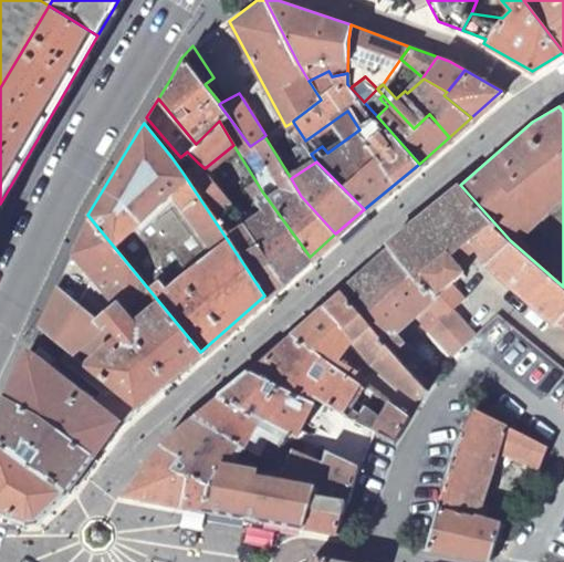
[(183,173),(264,295),(281,281),(242,222),(227,197),(205,168),(198,163),(183,173)]
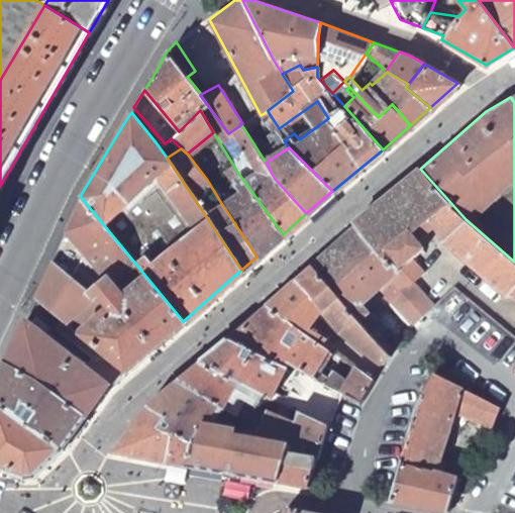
[(351,220),(354,223),(397,267),(409,255),(421,245),(410,231),(417,225),(423,219),(432,224),(444,239),(444,241),(504,293),(509,288),(514,281),(514,262),(466,219),(420,169),(418,167),(388,191),(351,220)]
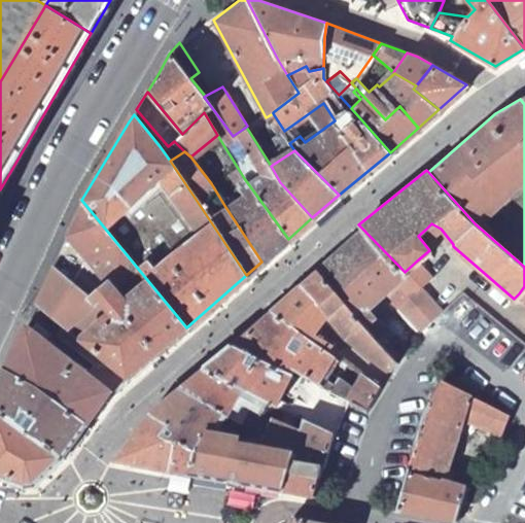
[(225,207),(261,262),(288,239),(244,178),(235,184),(242,196),(225,207)]
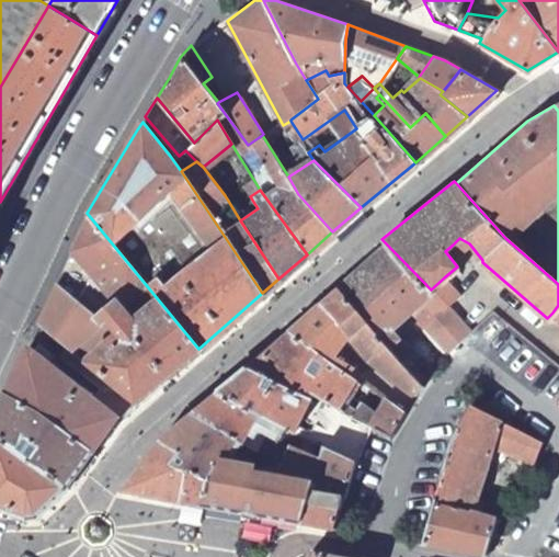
[(67,343),(136,400),(168,375),(198,349),(87,213),(82,224),(63,265),(43,308),(37,319),(67,343)]
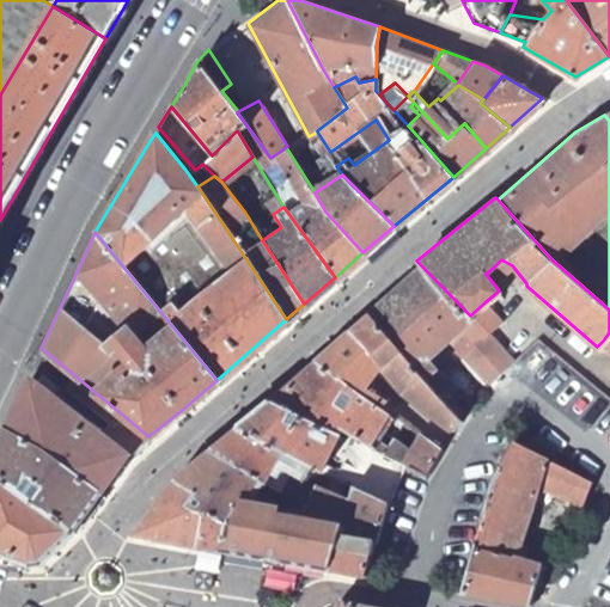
[(420,264),(366,312),(438,393),(447,384),(432,366),(431,367),(422,357),(457,329),(470,316),(420,264)]
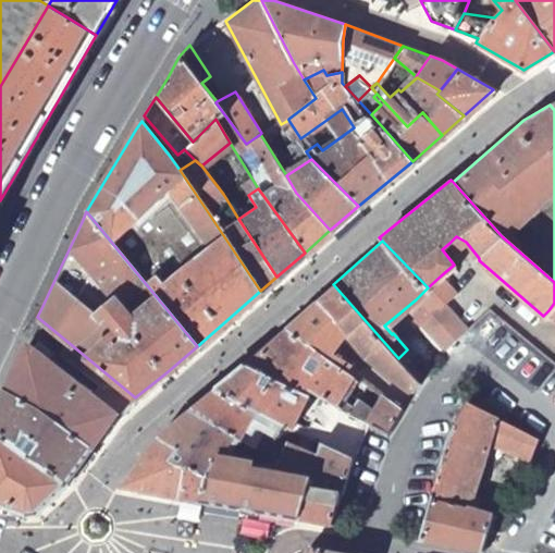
[(428,287),(442,299),(453,289),(441,275),(428,287)]
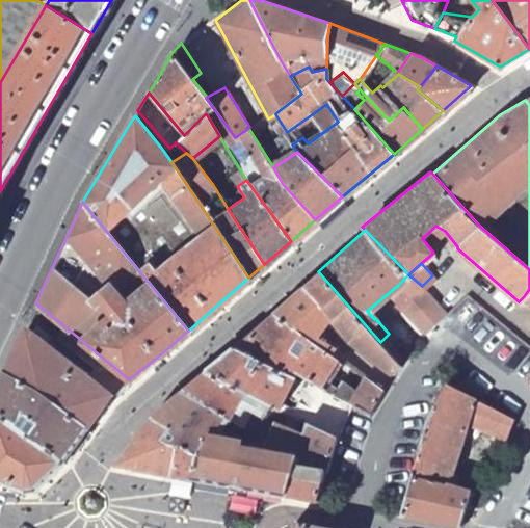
[(351,340),(392,371),(398,364),(380,342),(318,271),(301,286),(329,316),(351,340)]
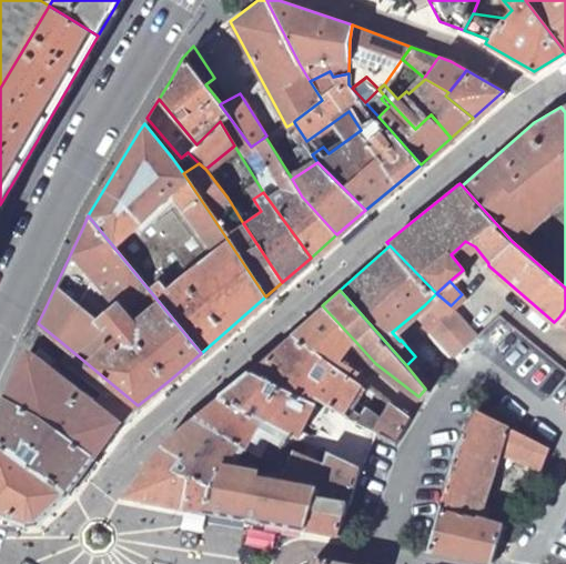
[(436,293),(424,305),(436,318),(425,329),(450,353),(473,330),(450,306),(451,305),(436,293)]
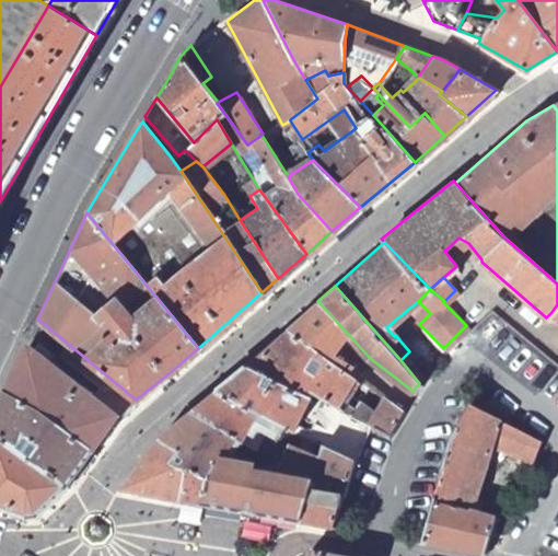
[(287,328),(355,379),(361,370),(351,362),(337,355),(344,348),(337,344),(347,333),(317,301),(287,328)]
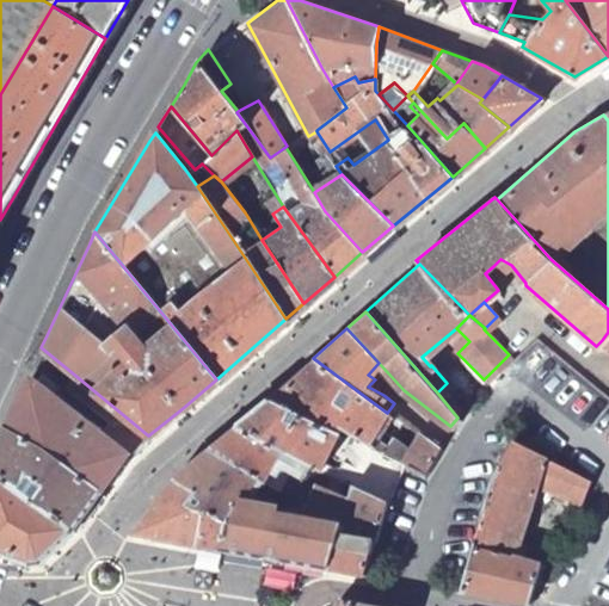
[(313,358),(268,399),(337,431),(339,426),(350,432),(424,472),(438,446),(418,431),(408,446),(392,434),(379,427),(387,413),(313,358)]
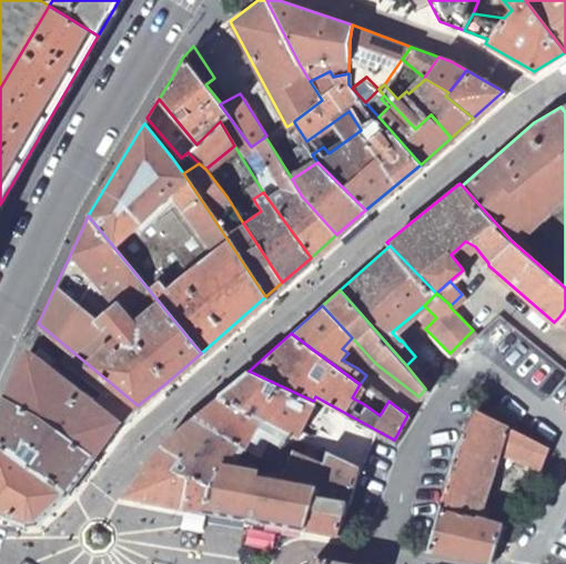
[(27,348),(120,421),(138,405),(68,348),(60,356),(54,352),(52,355),(31,338),(27,348)]
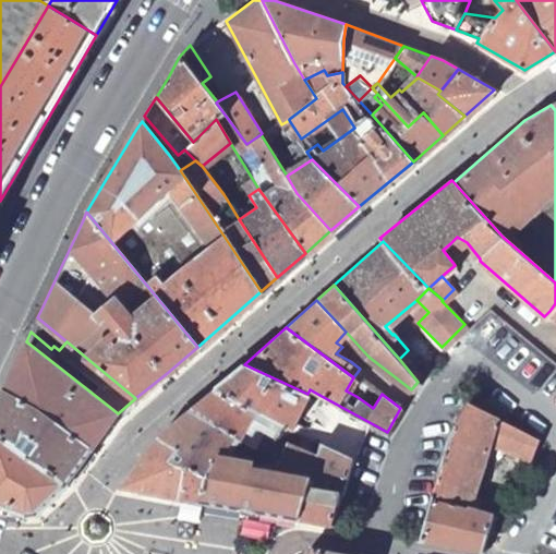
[(4,389),(93,447),(118,413),(26,341),(4,389)]
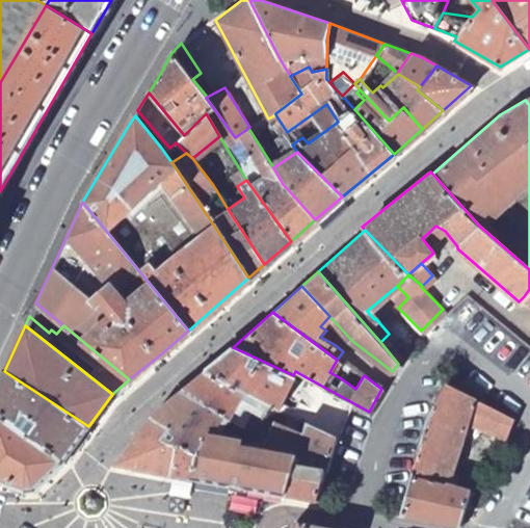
[(206,369),(239,388),(271,403),(263,416),(302,431),(306,421),(277,407),(281,401),(293,375),(233,347),(206,369)]
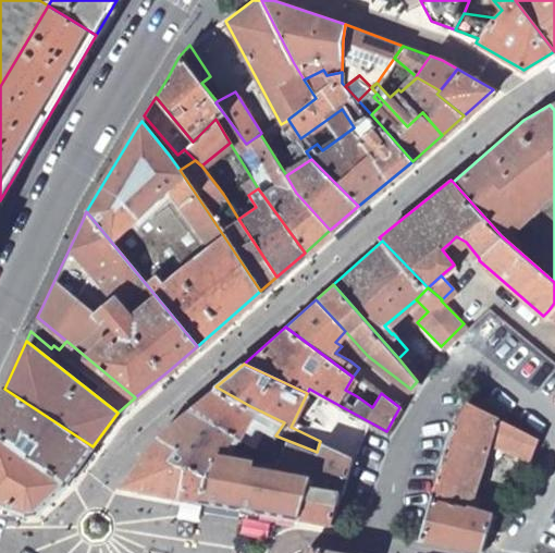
[(271,442),(275,435),(284,422),(250,406),(216,386),(189,409),(253,442),(266,449),(271,442)]
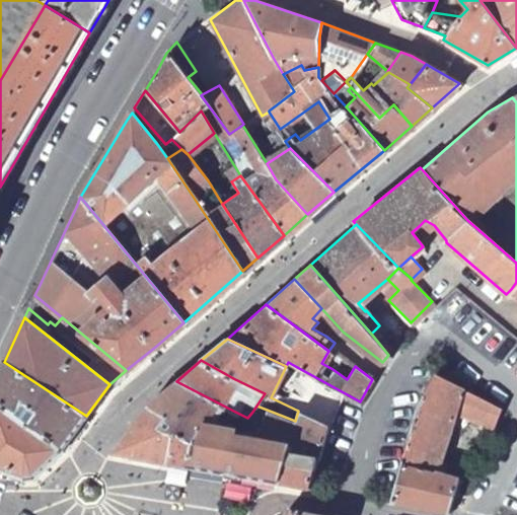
[(4,362),(0,373),(0,402),(63,448),(86,416),(4,362)]
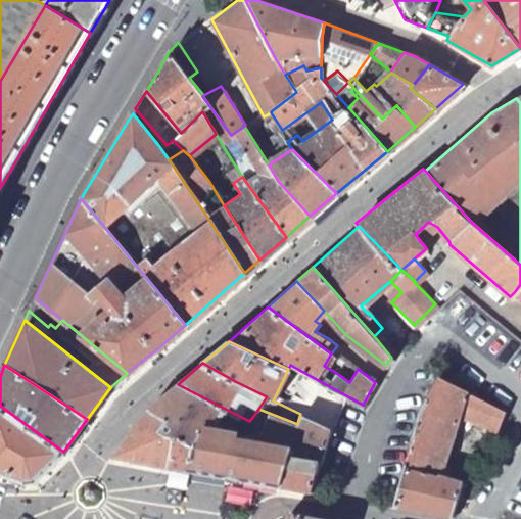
[(299,370),(290,365),(288,369),(276,394),(284,398),(285,396),(288,397),(293,387),(291,386),(299,370)]
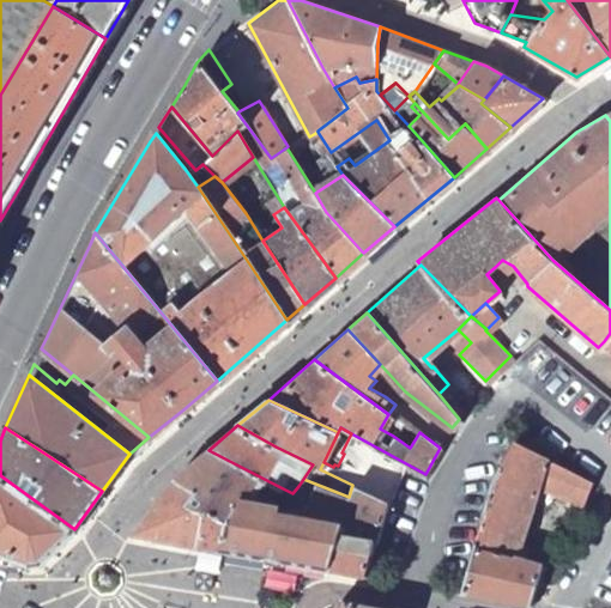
[(591,480),(514,443),(491,485),(463,591),(527,603),(530,597),(539,563),(518,557),(538,487),(580,504),(591,480)]
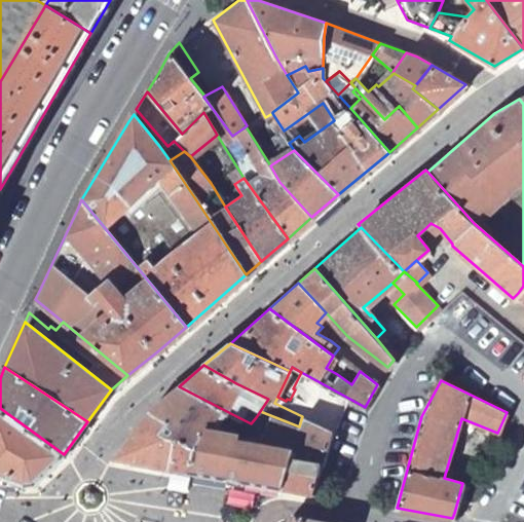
[(195,448),(189,472),(234,480),(279,488),(299,426),(260,411),(256,417),(267,420),(259,445),(207,435),(215,423),(235,430),(238,417),(179,386),(150,410),(169,420),(161,439),(177,439),(176,443),(195,448)]
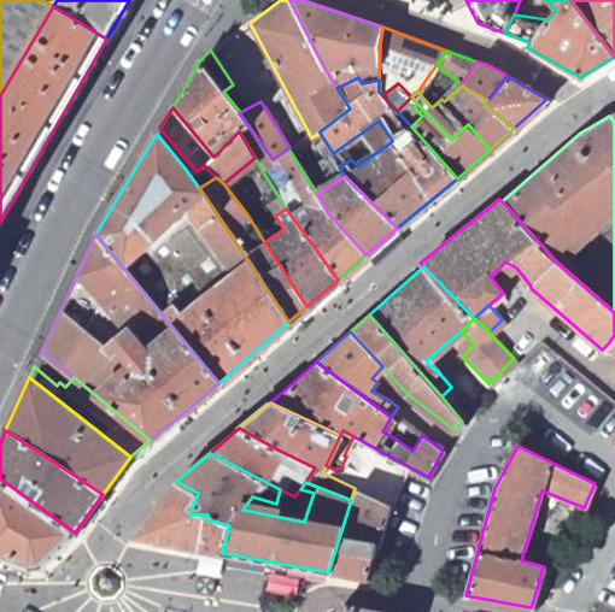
[(75,533),(0,478),(0,557),(29,568),(39,569),(75,533)]
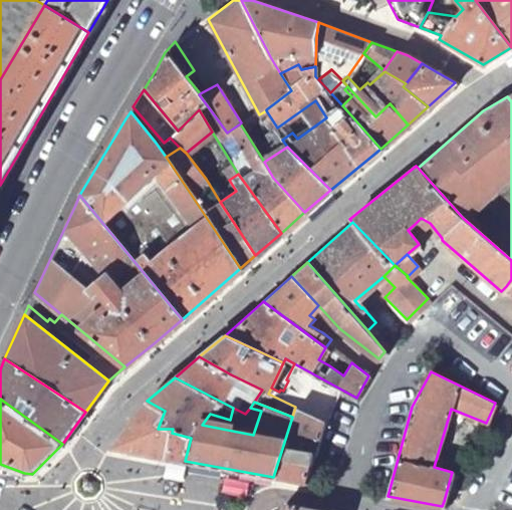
[(147,401),(111,448),(166,458),(172,433),(173,429),(158,429),(165,411),(147,401)]
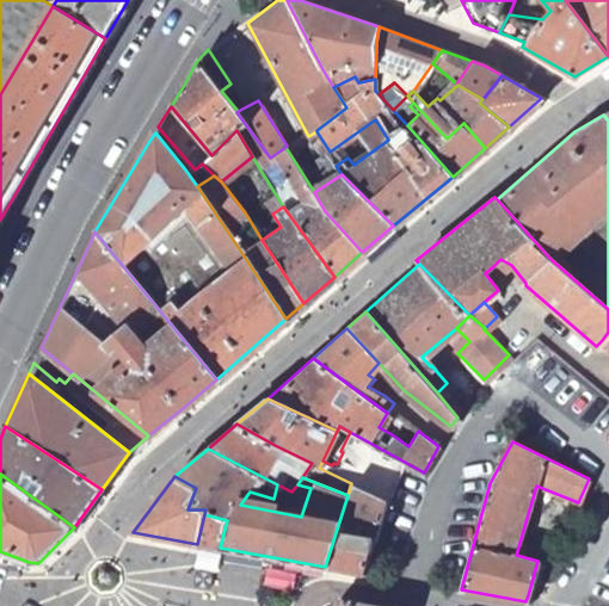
[(348,495),(325,567),(343,570),(361,573),(385,499),(351,483),(348,495)]
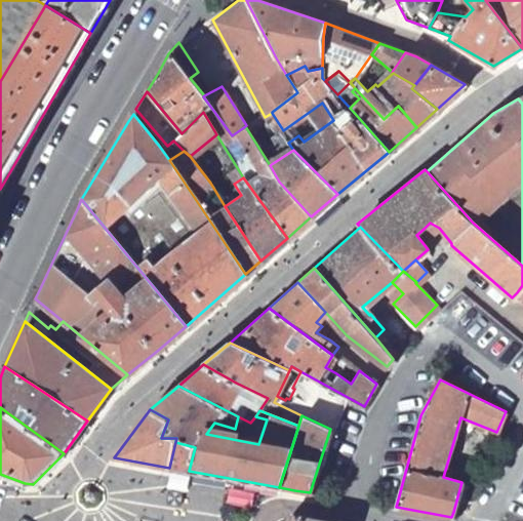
[(175,442),(169,468),(189,471),(195,447),(175,442)]
